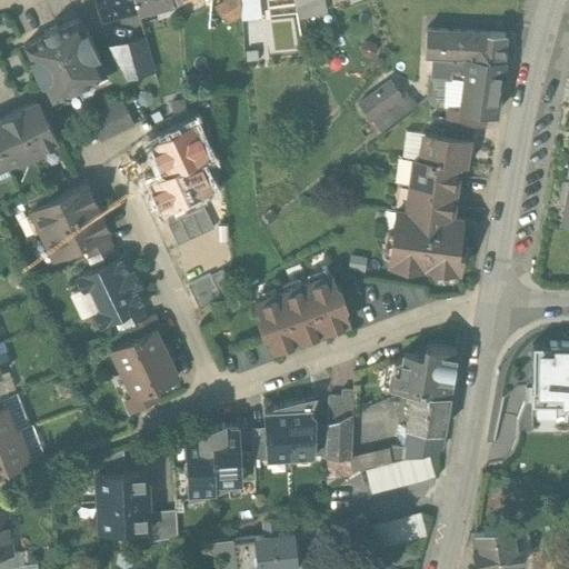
[(138,9),(135,0),(98,0),(103,18),(138,9)]
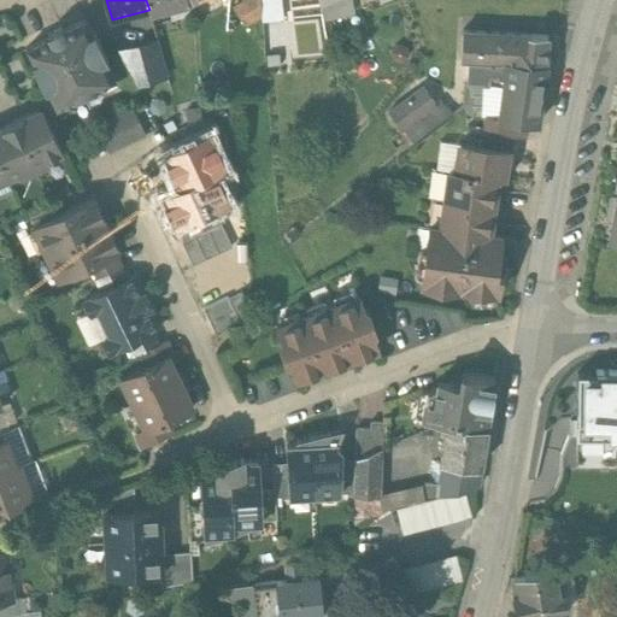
[(186,0),(146,0),(150,10),(151,12),(187,3),(186,0)]
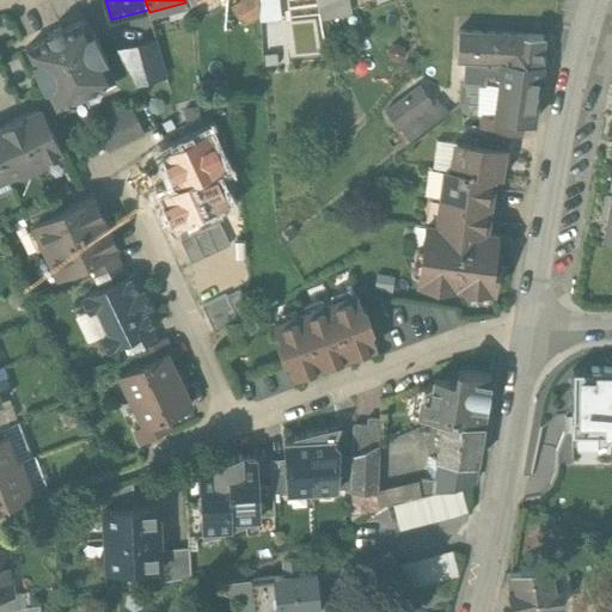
[(258,13),(257,0),(245,0),(233,8),(243,24),(258,13)]
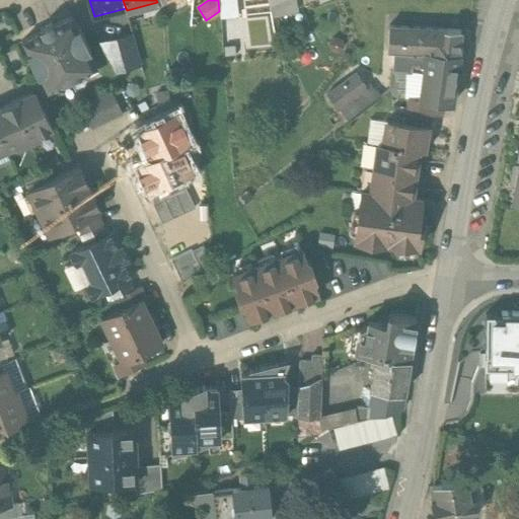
[(237,0),(218,0),(219,11),(220,17),(239,16),(237,0)]
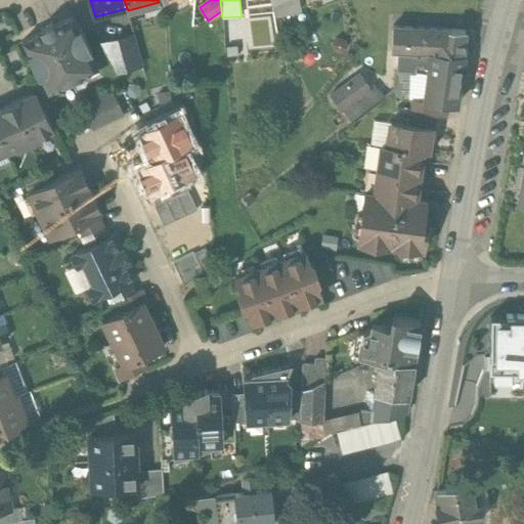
[(298,13),(294,0),(291,0),(273,5),(277,18),(298,13)]
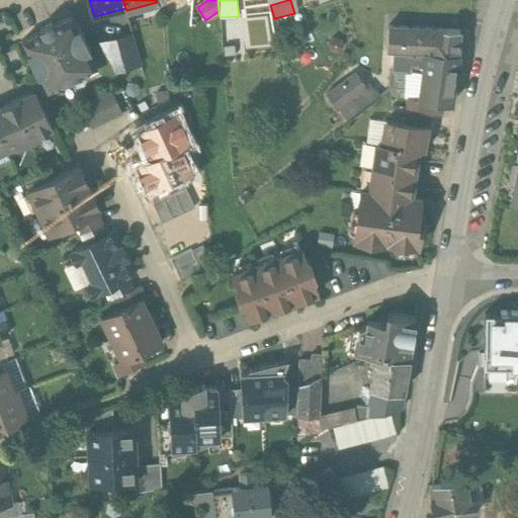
[(76,29),(70,18),(53,26),(51,23),(38,29),(40,32),(23,40),(29,53),(26,54),(37,77),(40,76),(49,92),(59,87),(65,88),(82,80),(84,74),(94,69),(87,53),(90,52),(79,28),(76,29)]
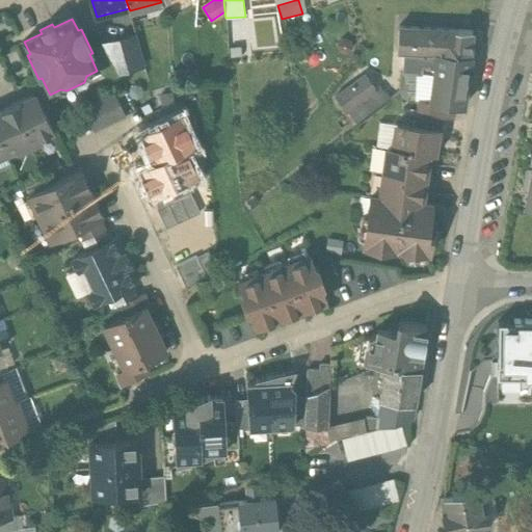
[(403,54),(436,55),(454,56),(455,32),(456,32),(456,31),(399,28),(397,54),(403,54)]
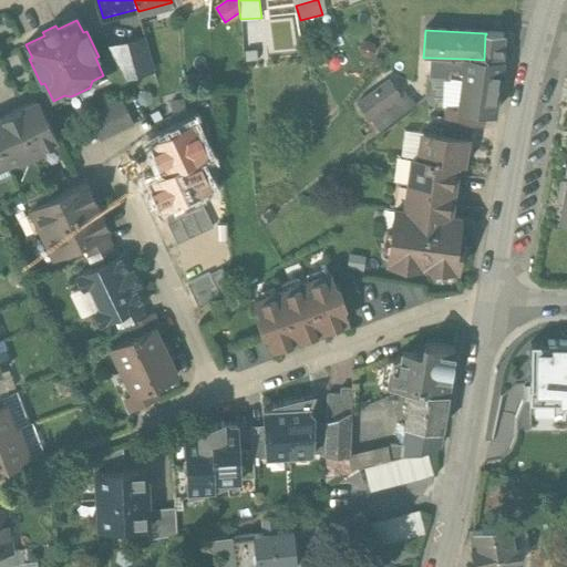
[(485,34),(484,60),(500,61),(503,34),(486,34),(485,34)]
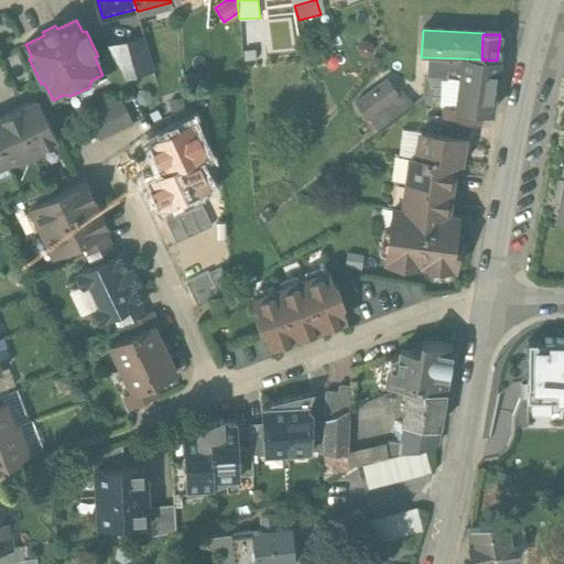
[(153,69),(144,39),(108,49),(123,77),(153,69)]
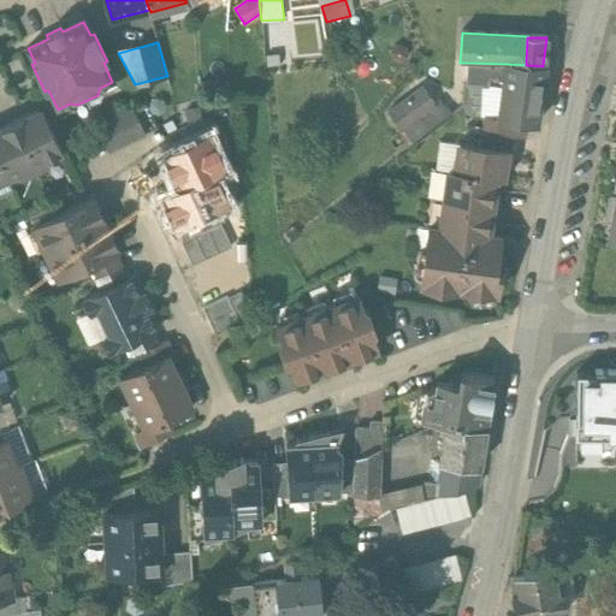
[(466,84),(467,84),(481,87),(491,88),(492,80),(503,81),(505,64),(467,63),(466,84)]
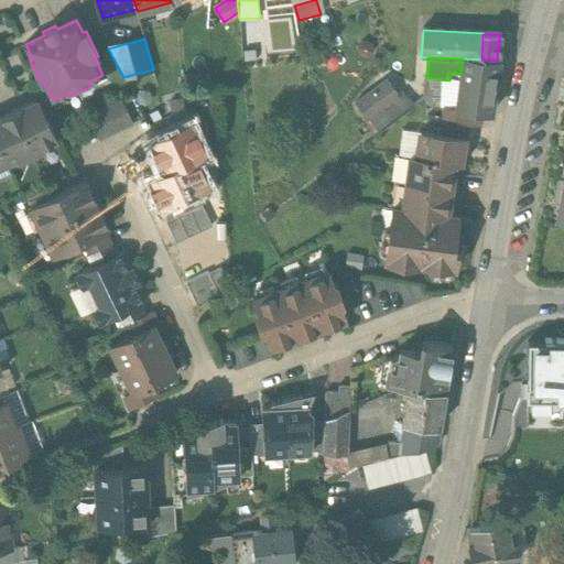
[(463,58),(461,74),(461,84),(495,88),(497,61),(481,60),(463,58)]
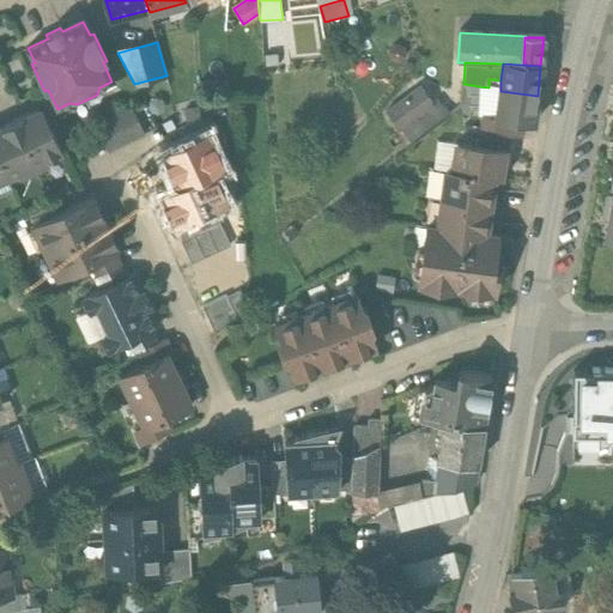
[(466,101),(459,107),(467,116),(479,108),(479,86),(465,84),(466,101)]
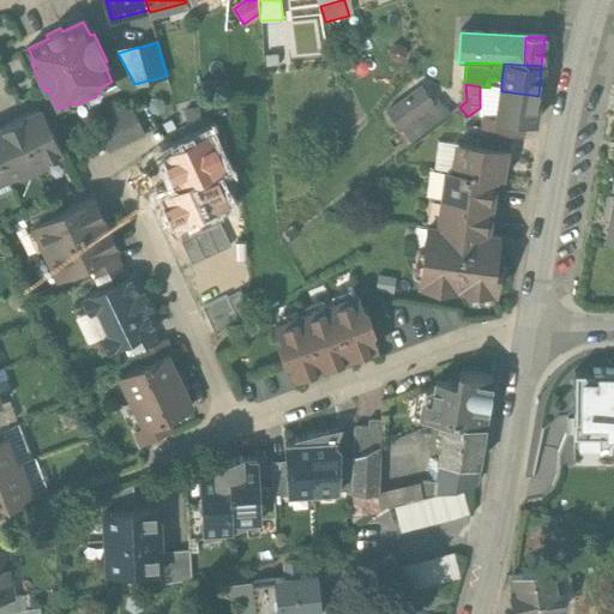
[(433,103),(420,86),(386,114),(411,145),(426,132),(449,114),(445,109),(438,100),(433,103)]
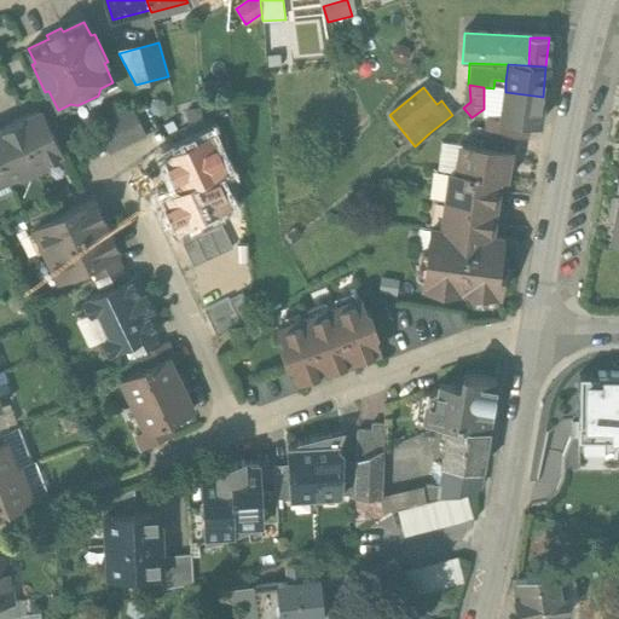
[(502,123),(532,127),(539,128),(543,97),(505,92),(502,123)]
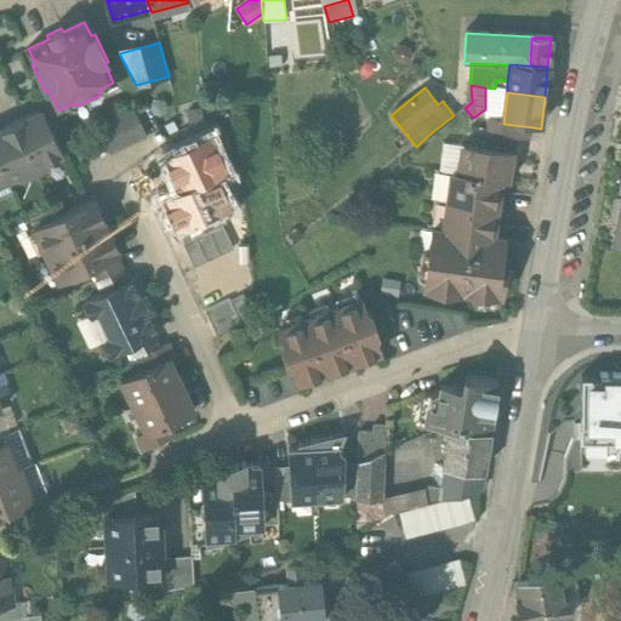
[(460,103),(450,110),(454,115),(465,108),(460,103)]
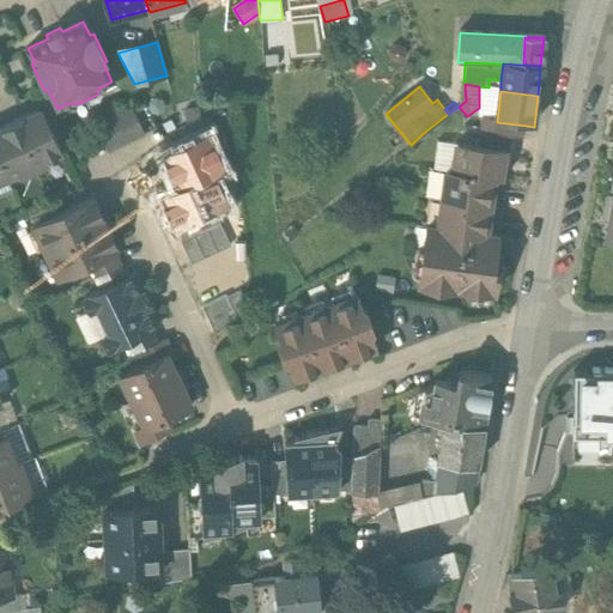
[(196,108),(182,109),(184,121),(199,120),(196,108)]
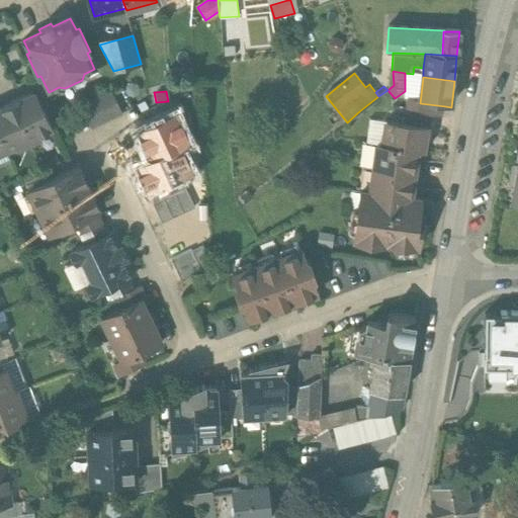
[(10,103),(28,144),(38,139),(37,136),(52,128),(42,108),(39,110),(31,93),(10,103)]
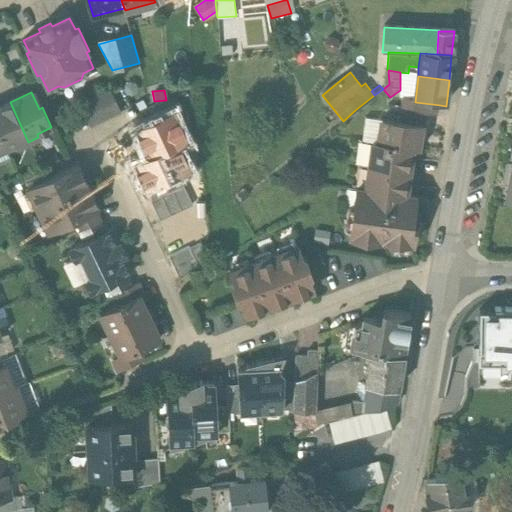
[(119,113),(109,92),(81,106),(90,126),(119,113)]
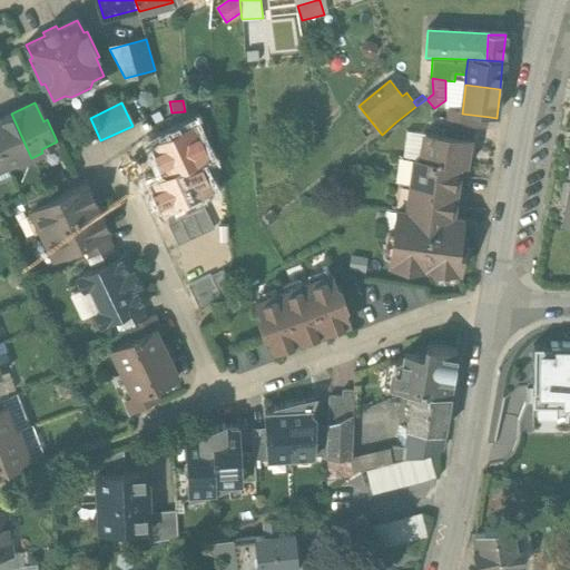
[(445,124),(474,127),(488,129),(490,117),(462,114),(448,110),(445,124)]
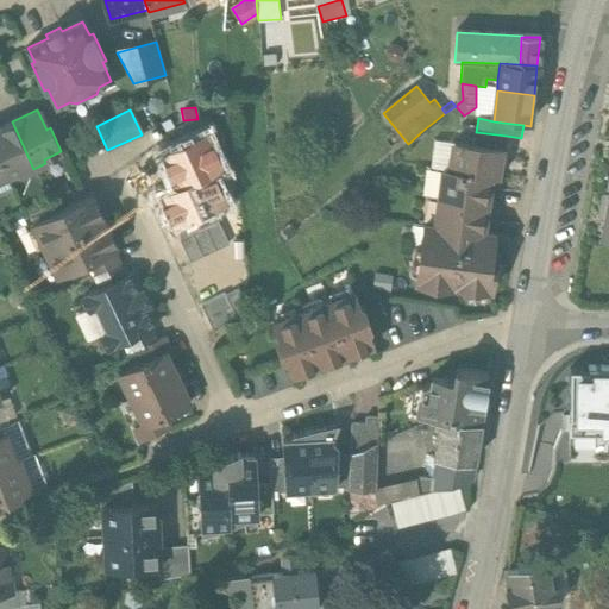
[(0,126),(0,164),(6,177),(19,170),(22,175),(33,169),(12,121),(0,126)]
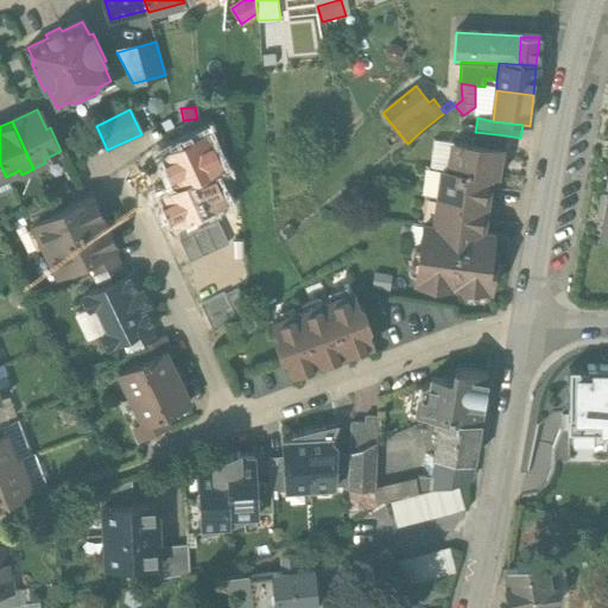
[(223,168),(206,132),(160,153),(176,188),(158,195),(172,226),(227,201),(213,172),(223,168)]
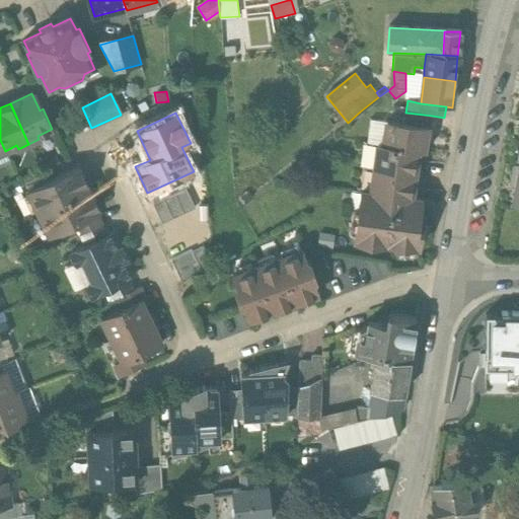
[(403,125),(426,128),(426,129),(430,129),(432,116),(405,113),(403,125)]
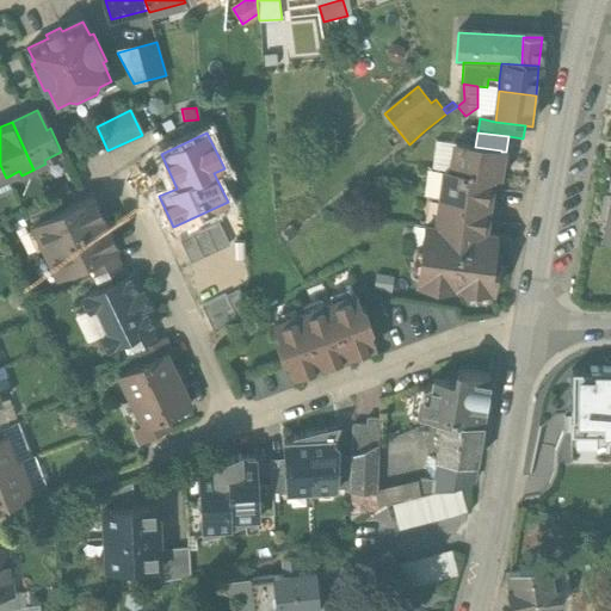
[(451,171),(450,172),(491,177),(491,178),(498,179),(501,152),(501,150),(475,147),(455,143),(451,171)]
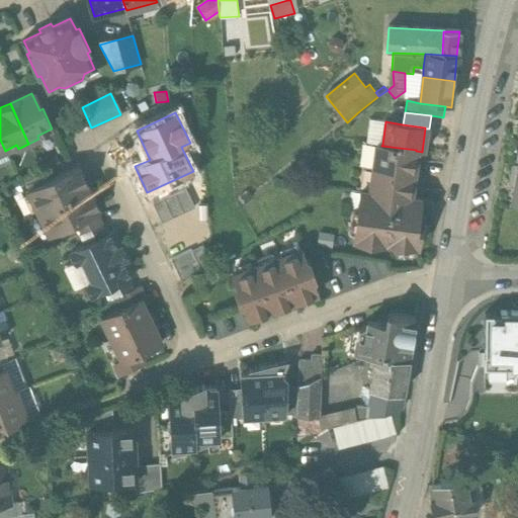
[(375,144),(372,169),(413,175),(416,151),(416,150),(381,146),(382,145),(375,144)]
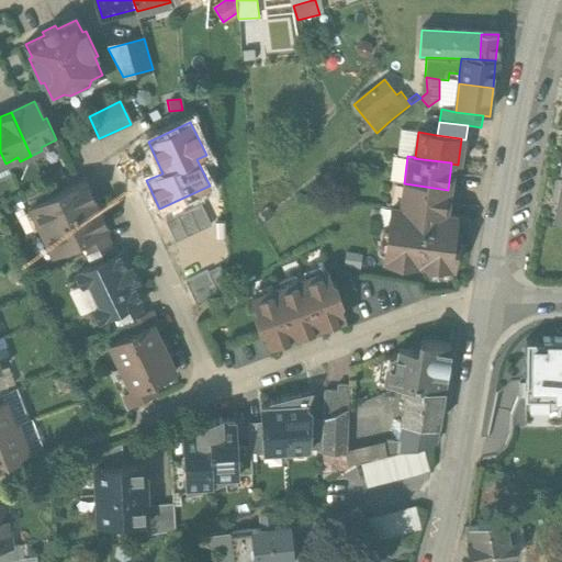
[(97,206),(85,182),(30,209),(41,233),(97,206)]
